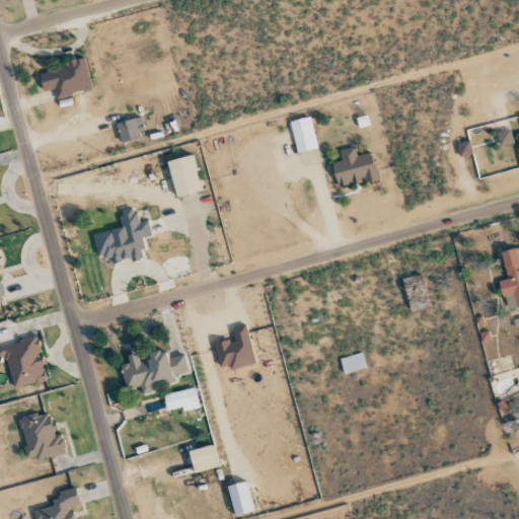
[(91,89),(83,60),(39,71),(44,91),(54,89),(56,98),(91,89)]
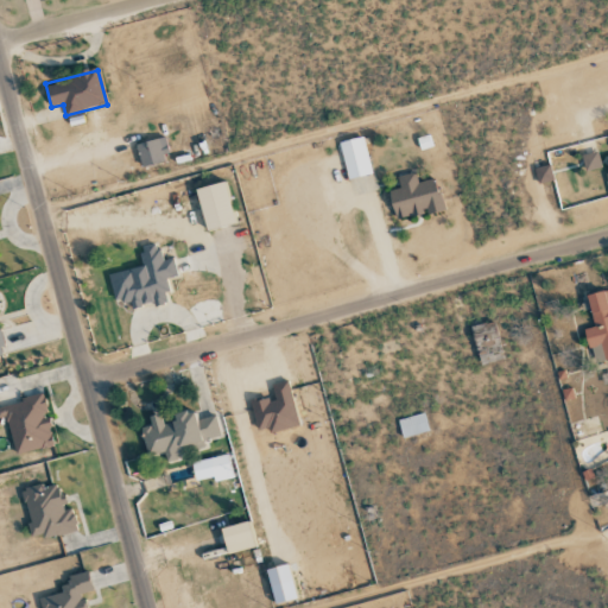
[(135,145),(143,168),(170,159),(163,137),(135,145)]
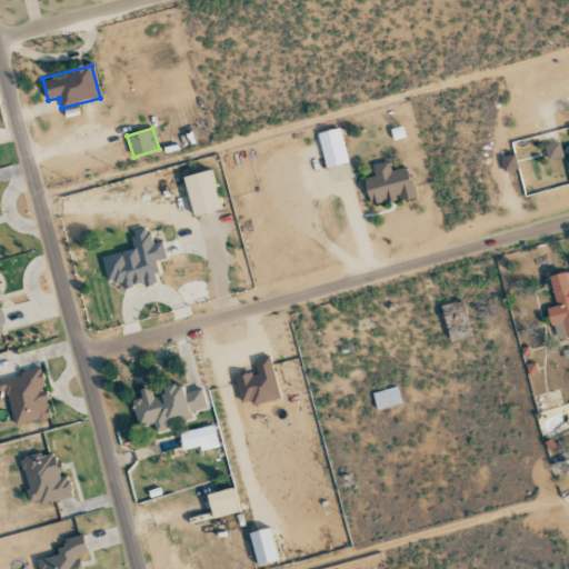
[(326,168),(348,162),(339,128),(317,133),(326,168)]
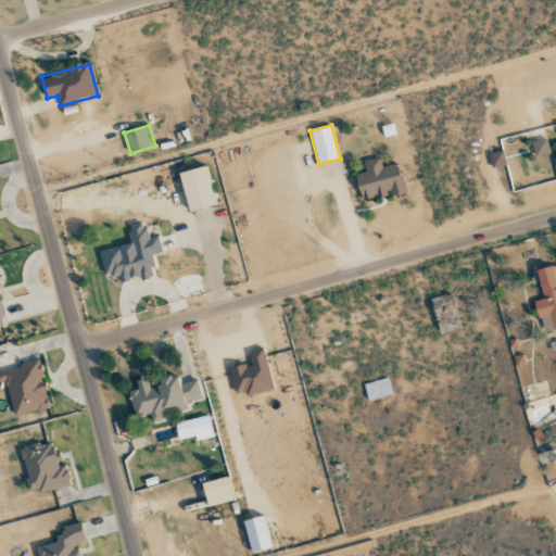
[(534,156),(550,154),(546,139),(531,142),(534,156)]
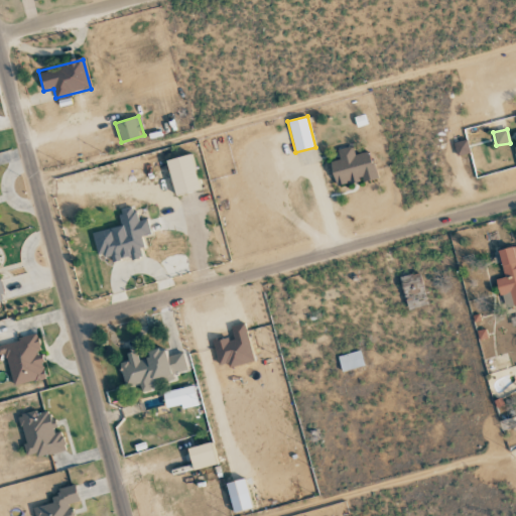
[(456,155),(468,153),(466,140),(454,142),(456,155)]
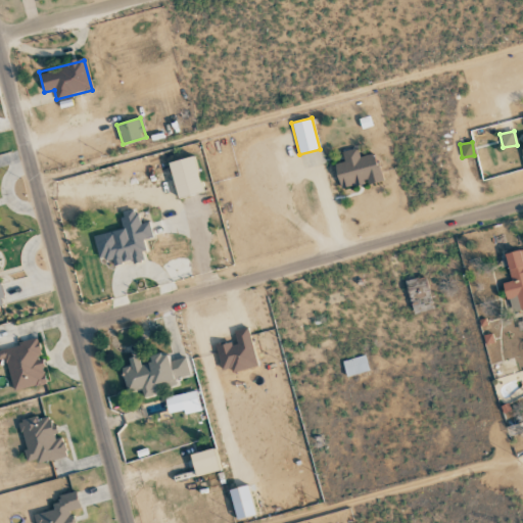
[(339,190),(381,180),(375,154),(359,157),(357,148),(341,152),(344,162),(334,164),(339,190)]
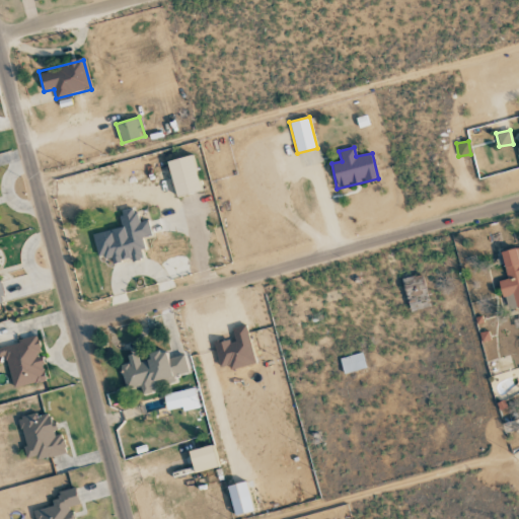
[(176,198),(200,191),(191,155),(166,162),(176,198)]
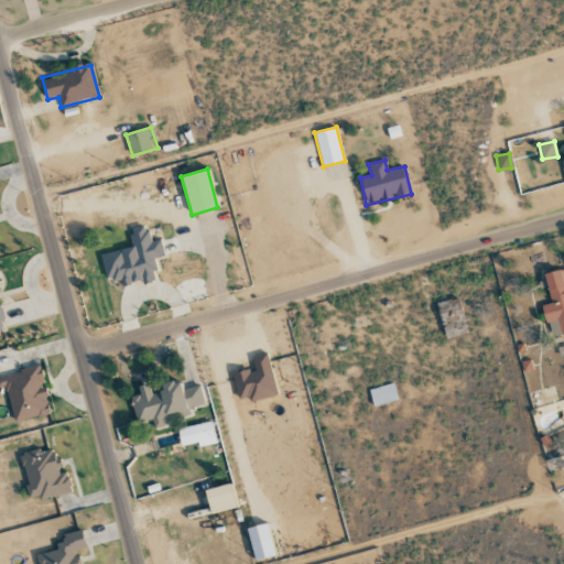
[(100,256),(107,281),(120,278),(122,288),(156,279),(152,259),(164,256),(160,239),(150,242),(145,226),(128,230),(132,247),(100,256)]
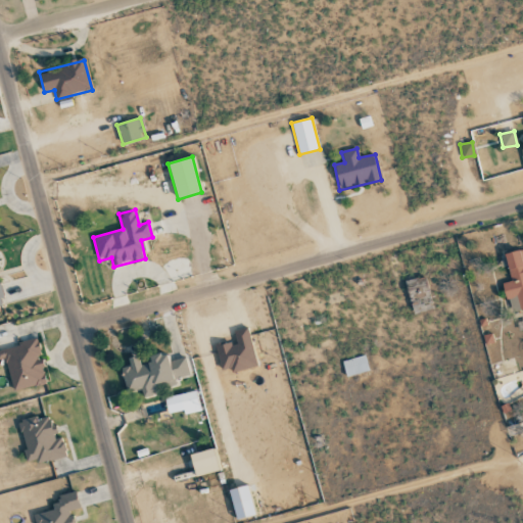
[(522,308),(522,254),(522,250),(505,253),(510,282),(503,283),(506,299),(517,296),(520,310),(522,308)]
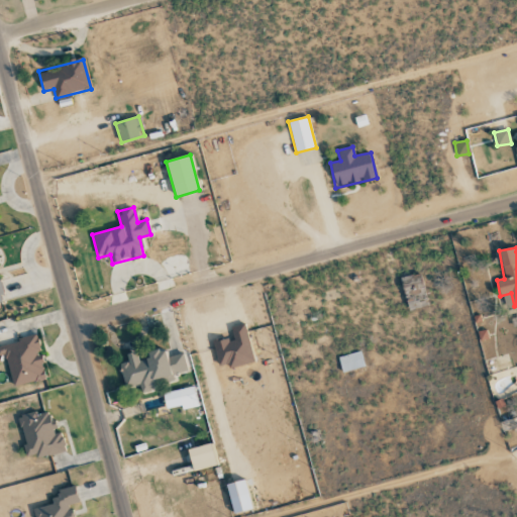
[(405,309),(426,307),(422,274),(401,277),(405,309)]
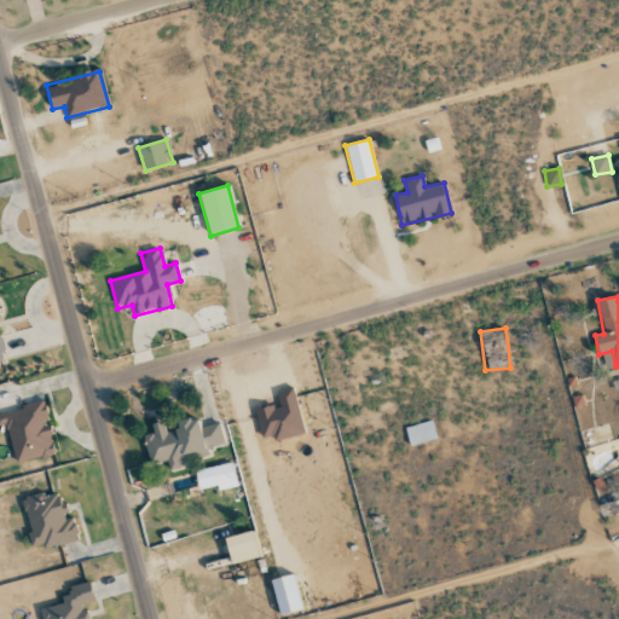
[(304,434),(295,388),(277,392),(279,405),(256,410),(261,438),(272,435),(273,440),(304,434)]
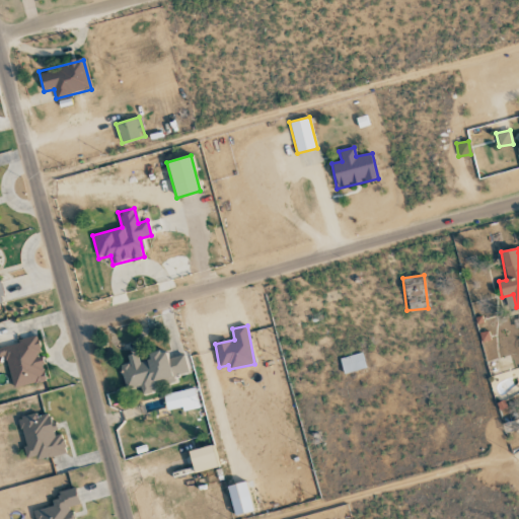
[(0,346),(0,358),(6,357),(12,388),(46,380),(40,354),(41,354),(36,338),(0,346)]
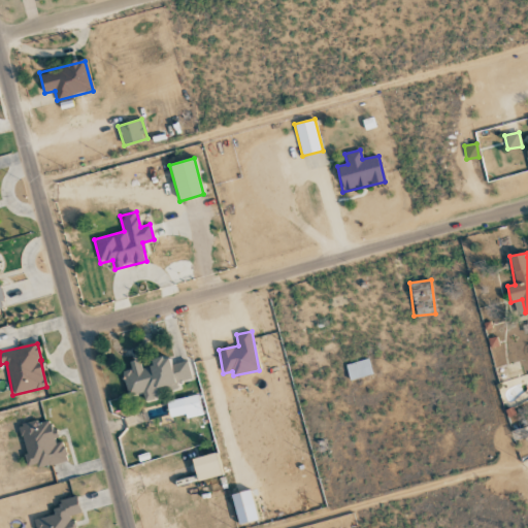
[(144,401),(156,399),(154,390),(192,382),(188,361),(171,365),(169,357),(151,361),(152,366),(141,368),(139,360),(129,362),(130,370),(122,372),(127,395),(142,392),(144,401)]
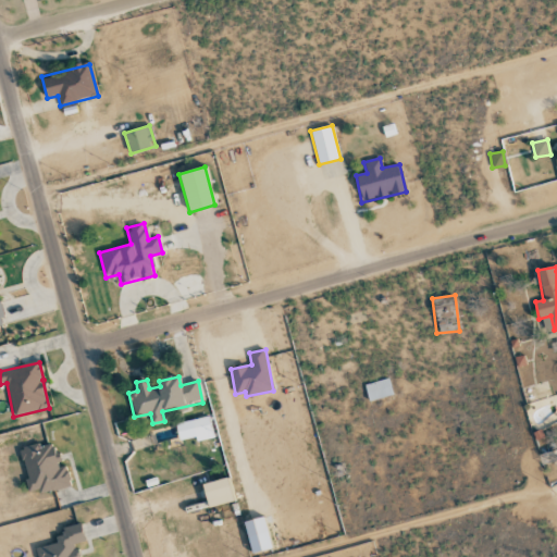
[(364,383),(368,400),(392,397),(388,380),(364,383)]
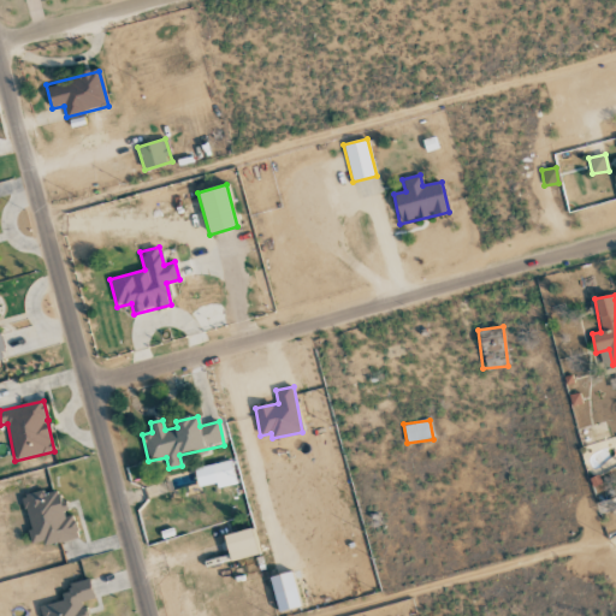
[(234,479),(229,461),(194,469),(199,487),(234,479)]
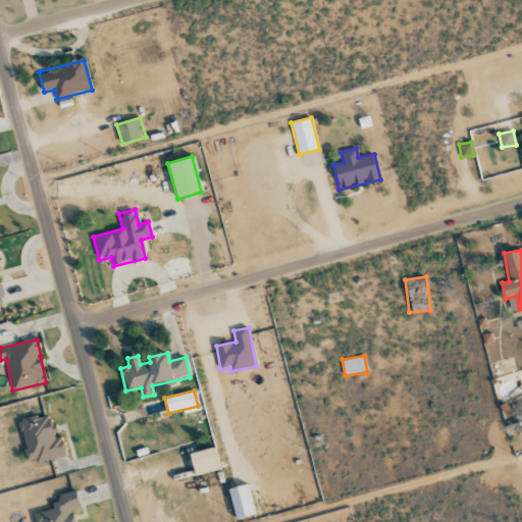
[(66,456),(61,434),(58,435),(55,424),(51,425),(49,416),(38,418),(37,415),(18,419),(28,463),(66,456)]
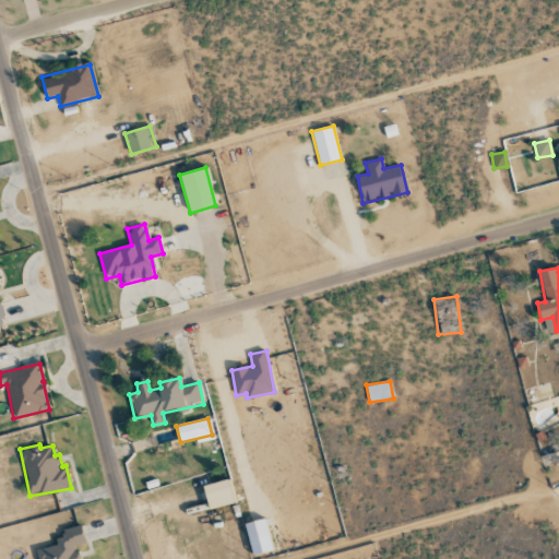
[(202,487),(210,510),(234,503),(227,479),(202,487)]
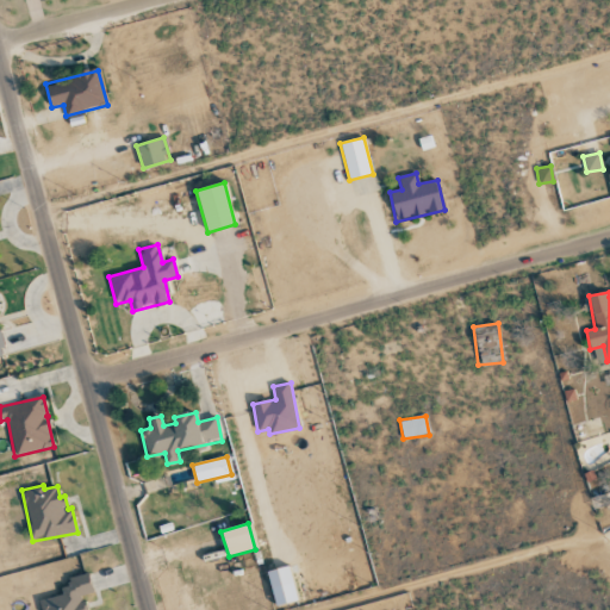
[(297,602),(288,566),(266,572),(275,607),(297,602)]
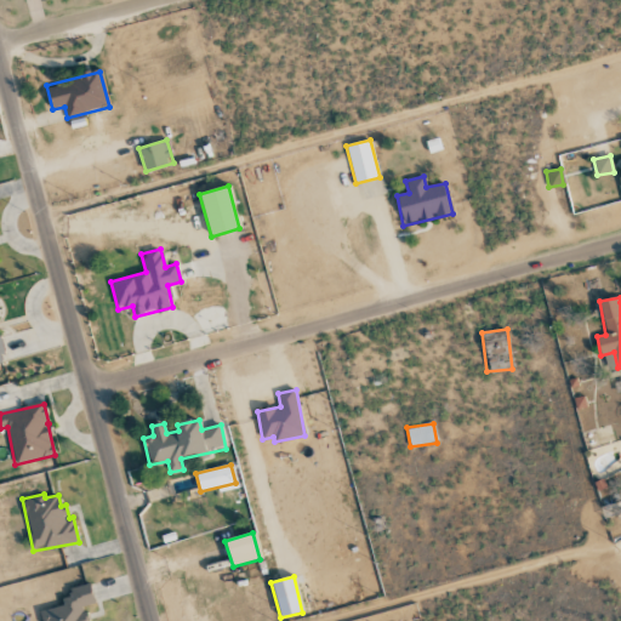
[(41,620),(86,620),(83,608),(93,604),(89,584),(68,588),(70,597),(61,598),(63,605),(39,611),(41,620)]
